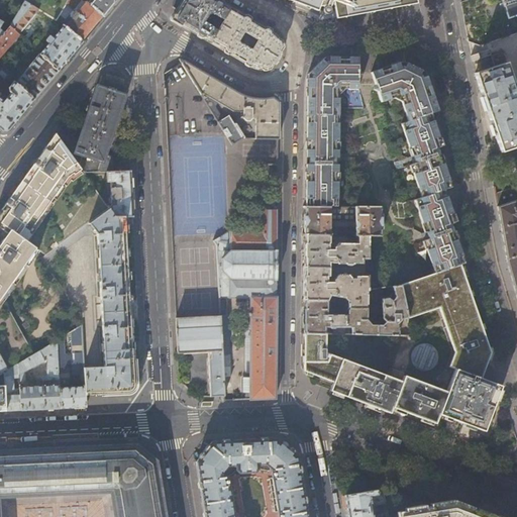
[(23,0),(25,1),(24,2),(38,10),(56,20),(68,0),(23,0)]
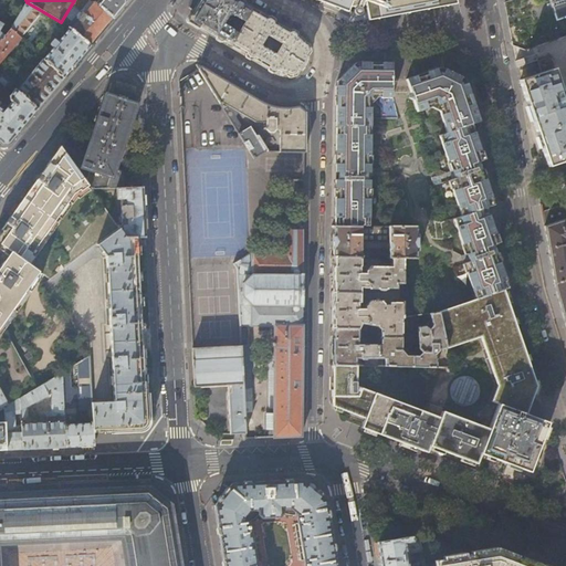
[(113,19),(95,3),(88,0),(74,0),(61,22),(63,24),(91,45),(103,31),(113,19)]
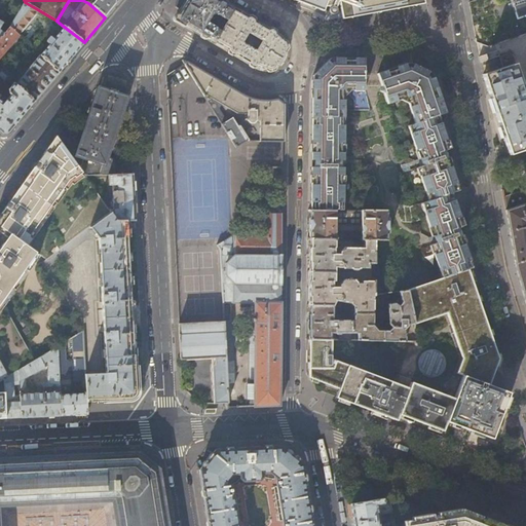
[(90,0),(88,3),(105,17),(115,5),(118,0),(90,0)]
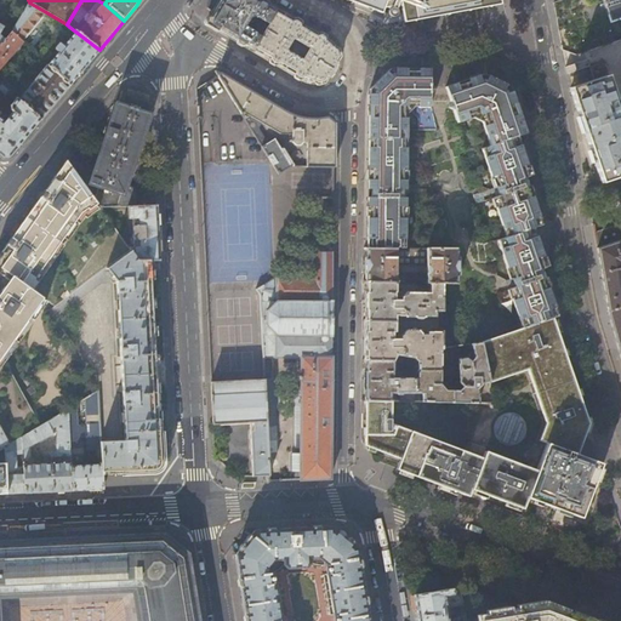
[(252,51),(277,10),(260,0),(211,0),(208,9),(214,12),(206,23),(227,35),(252,51)]
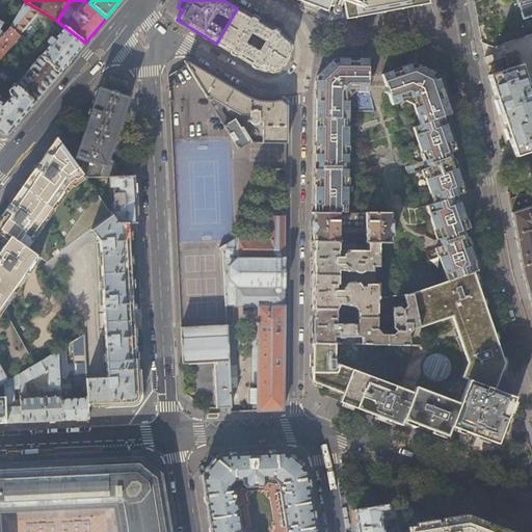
[(294,0),(325,11),(327,7),(343,4),(346,20),(428,4),(427,0),(294,0)]
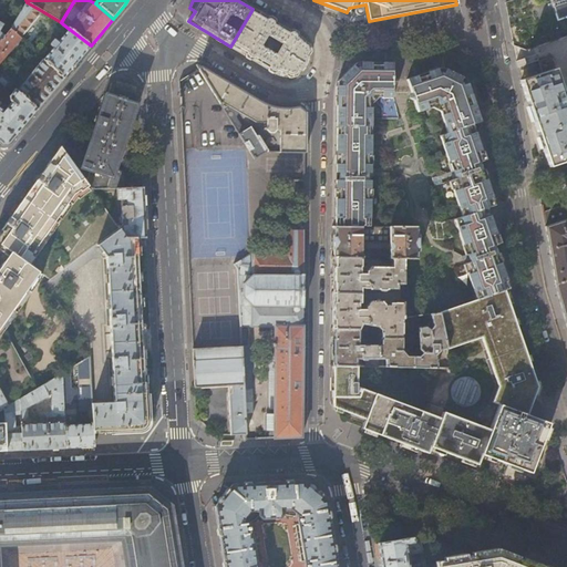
[(566,0),(553,0),(559,17),(566,13),(566,34),(534,49),(537,58),(544,74),(519,82),(548,167),(566,161),(566,0)]
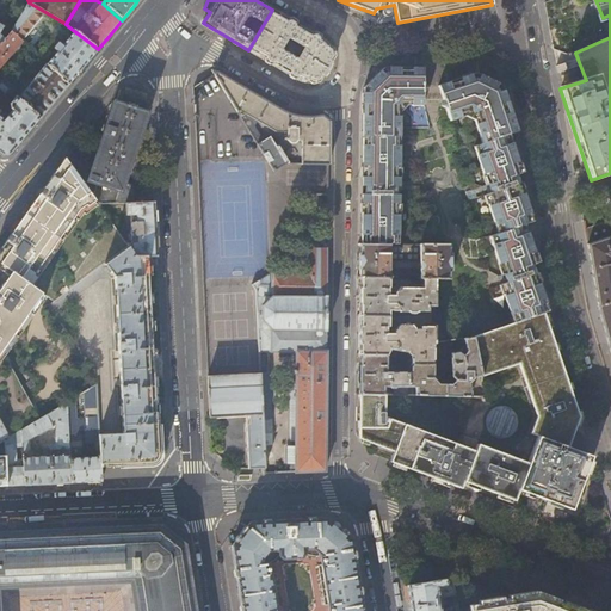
[(45,12),(29,2),(12,31),(22,41),(42,16),(45,12)]
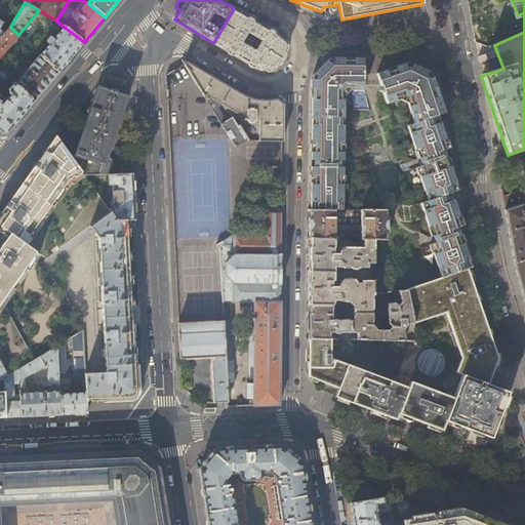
[(256,22),(234,8),(213,43),(223,48),(248,64),(257,69),(259,69),(265,70),(270,70),(276,67),(280,64),(283,58),(285,52),(285,50),(285,46),(283,42),(280,36),(277,34),(273,32),(256,22)]
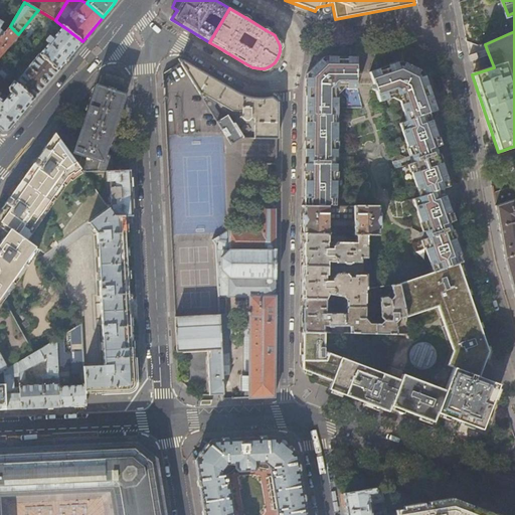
[(69,57),(82,41),(57,22),(54,24),(56,26),(58,26),(60,28),(39,54),(58,70),(69,57)]
